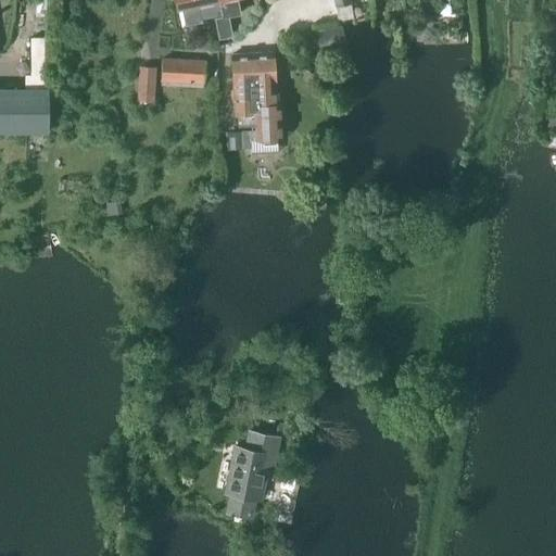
[(220,14),(220,15),(223,15),(219,0),(176,0),(182,27),(203,23),(203,17),(220,14)]
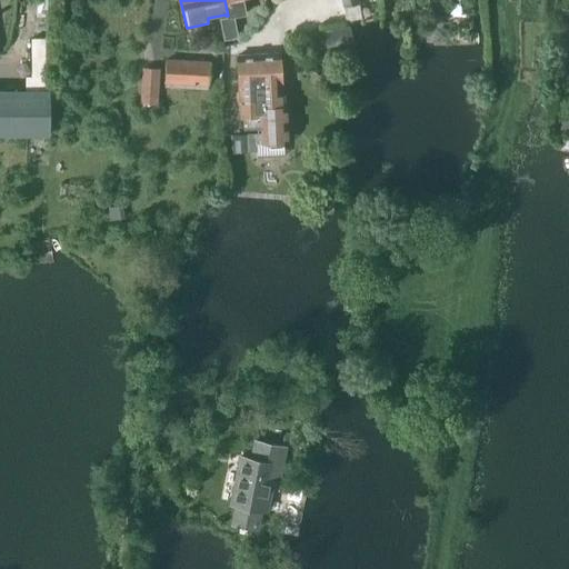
[(247,15),(246,6),(243,0),(225,0),(228,16),(226,16),(227,19),(219,20),(223,41),(238,38),(233,17),(247,15)]
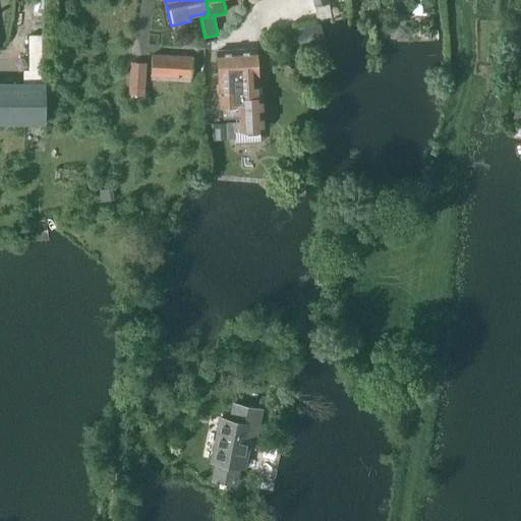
[(333,31),(330,15),(332,14),(329,0),(313,0),(317,17),(320,17),(323,33),(333,31)]
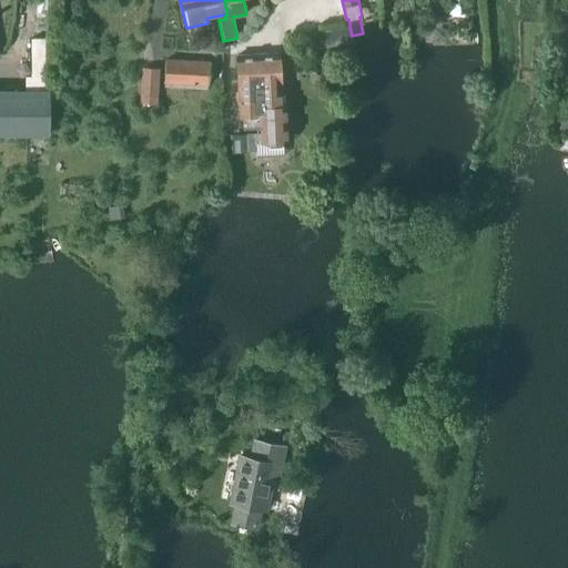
[(266,150),(265,142),(283,142),(279,53),(259,54),(261,128),(262,133),(253,133),(254,151),(266,150)]
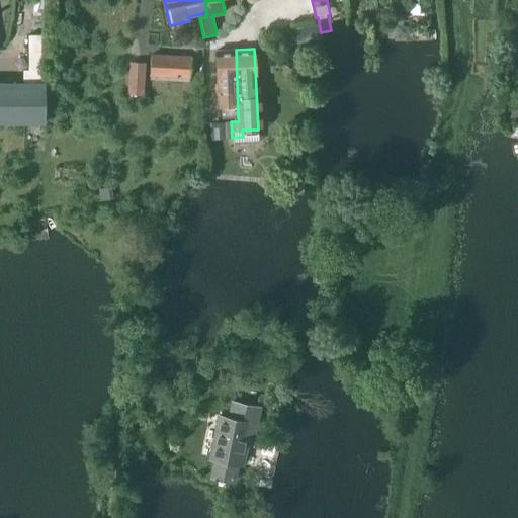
[(221,117),(238,116),(236,50),(214,51),(218,106),(220,106),(221,117)]
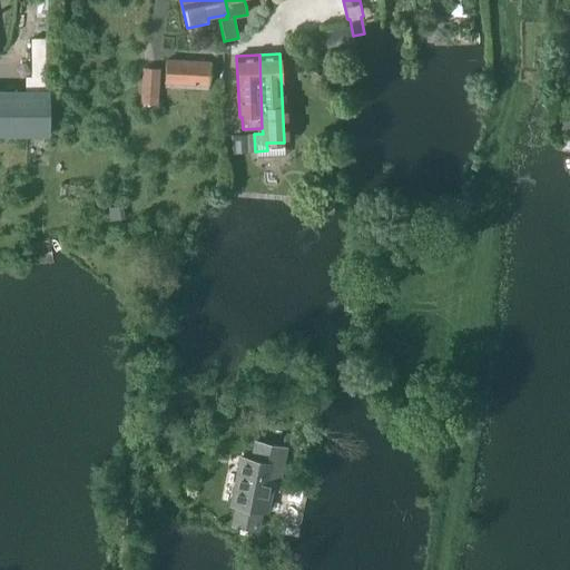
[(210,82),(212,60),(167,58),(166,80),(210,82)]
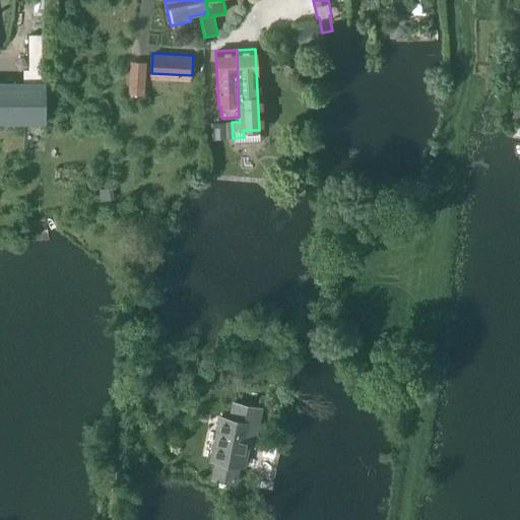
[(145,96),(146,64),(129,63),(128,95),(145,96)]
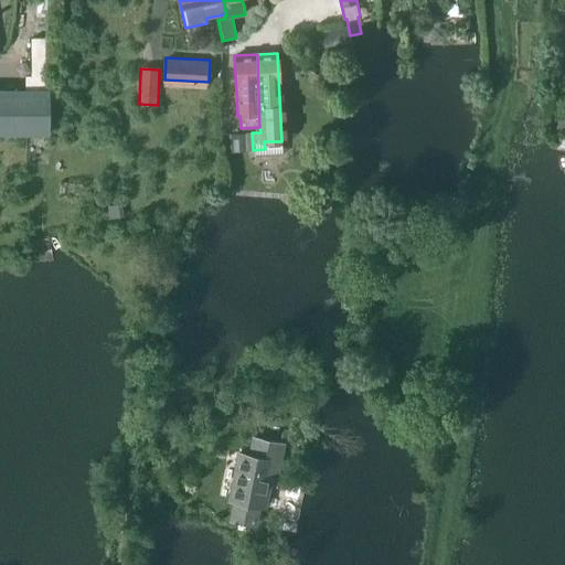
[(0,130),(50,131),(50,87),(0,86),(0,130)]
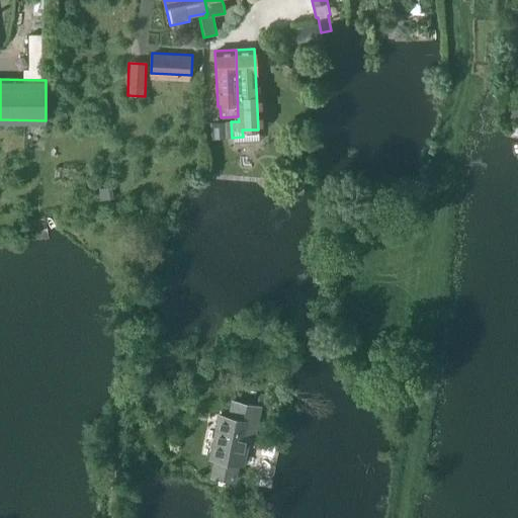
[(226,138),(225,122),(209,123),(210,139),(226,138)]
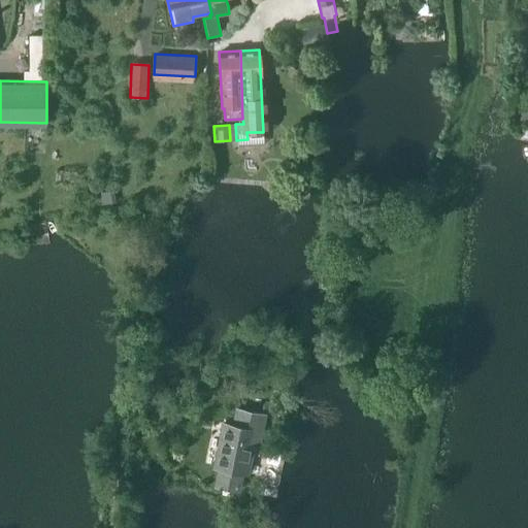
[(223,424),(213,468),(219,469),(216,487),(238,491),(241,473),(246,474),(250,462),(253,447),(258,448),(264,418),(264,415),(236,409),(233,426),(223,424)]
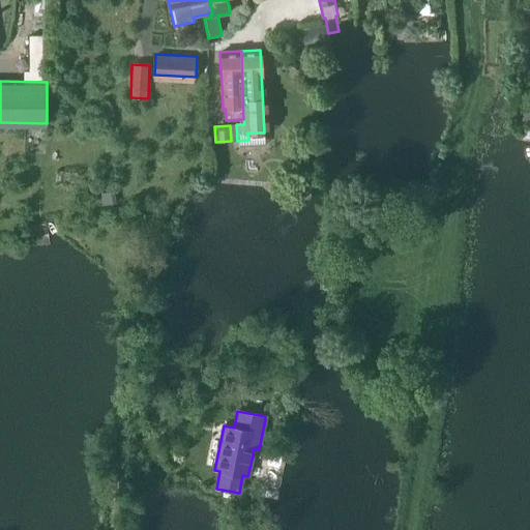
All buildings are outlined.
